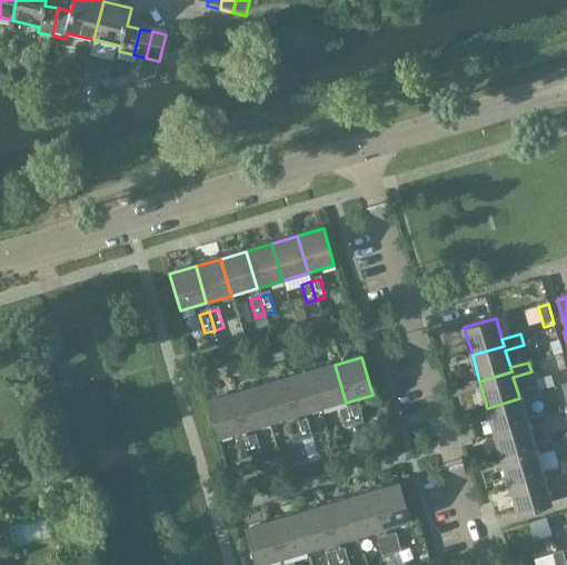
[(335,365),(309,373),(320,409),(346,403),(335,365)]
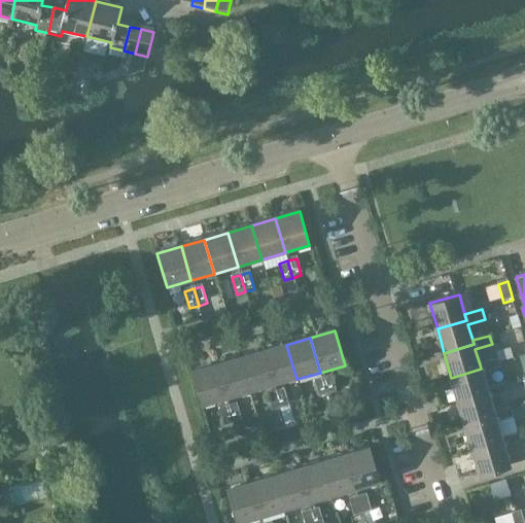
[(273,386),(296,379),(286,345),(263,351),(273,386)]
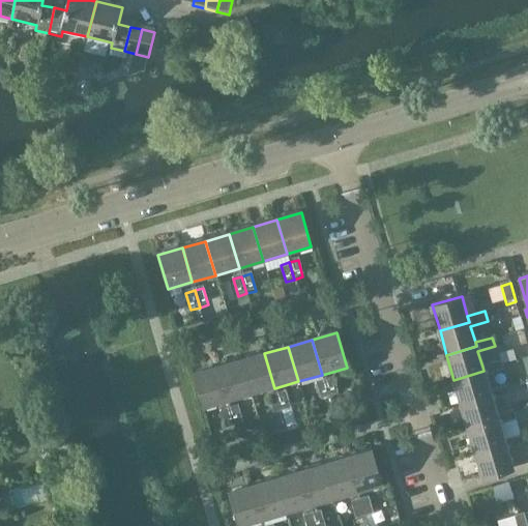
[(510,352),(499,355),(501,366),(514,362),(510,352)]
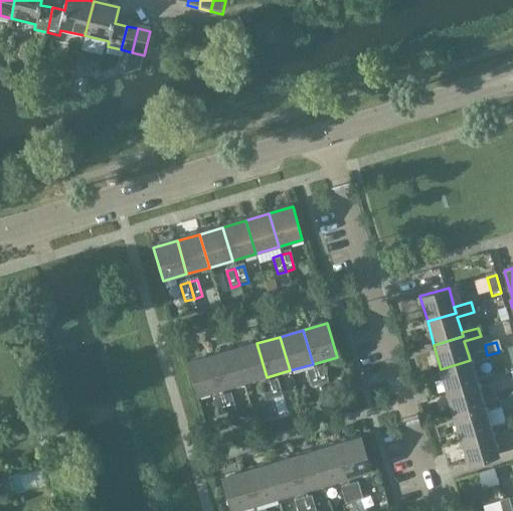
[(243,384),(267,377),(257,343),(234,350),(243,384)]
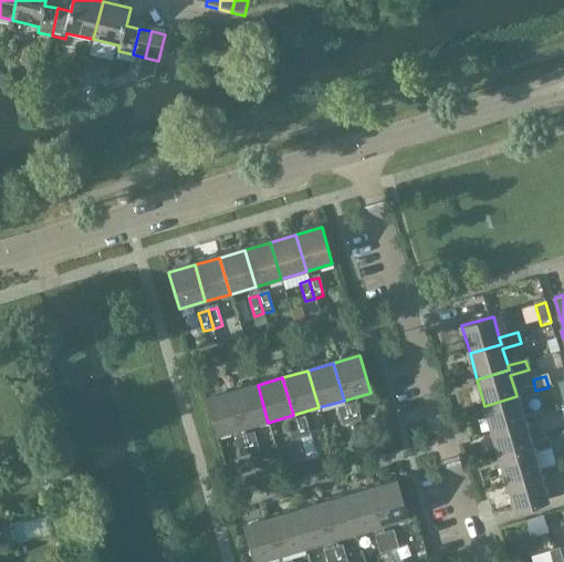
[(258,385),(232,393),(242,429),(268,423),(258,385)]
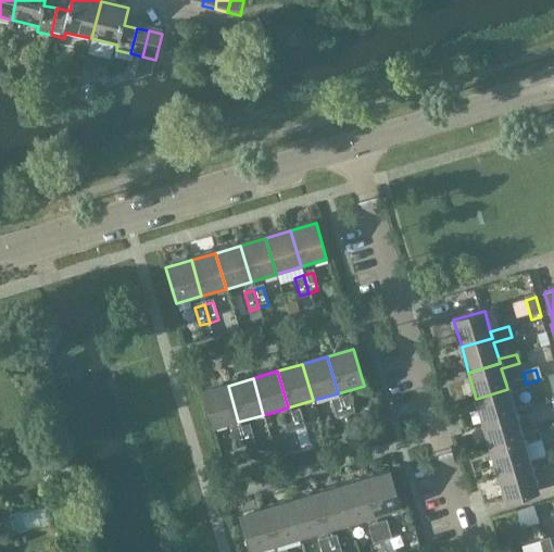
[(476,399),(483,424),(515,415),(514,411),(510,394),(527,389),(524,379),(506,385),(507,389),(476,399)]
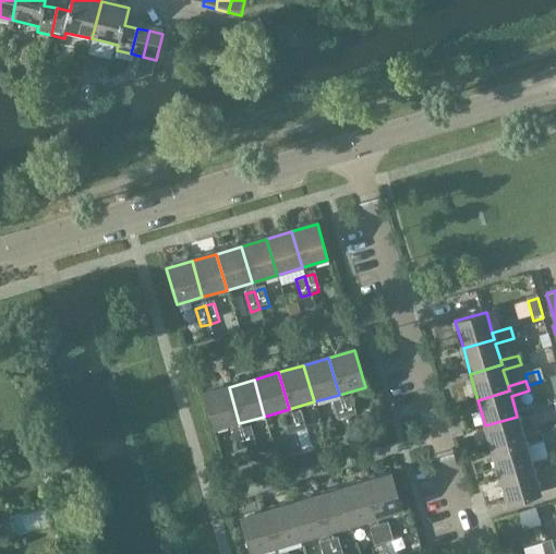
[(214,431),(239,423),(229,387),(203,395),(214,431)]
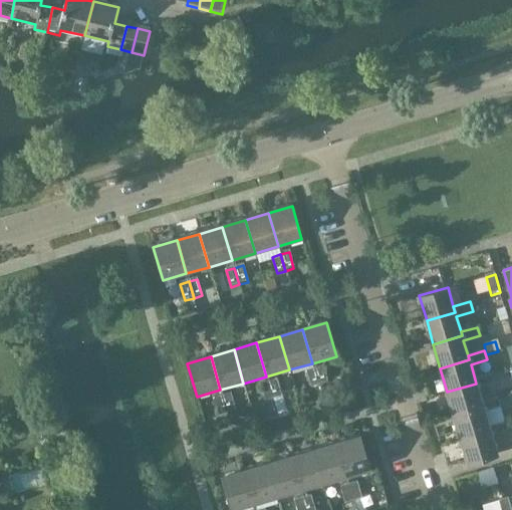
[(323,368),(314,370),(319,388),(328,385),(323,368)]
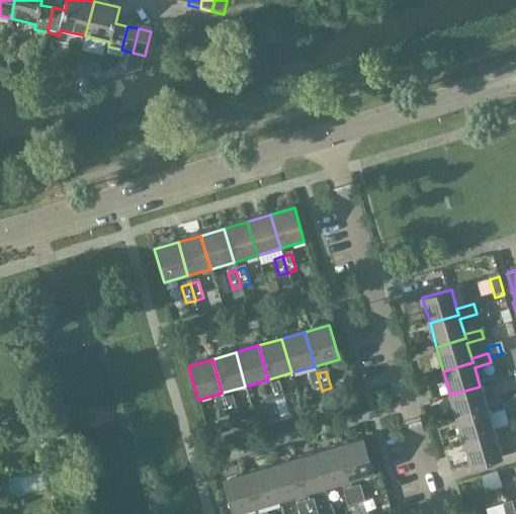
[(322,391),(317,373),(309,376),(314,393),(322,391)]
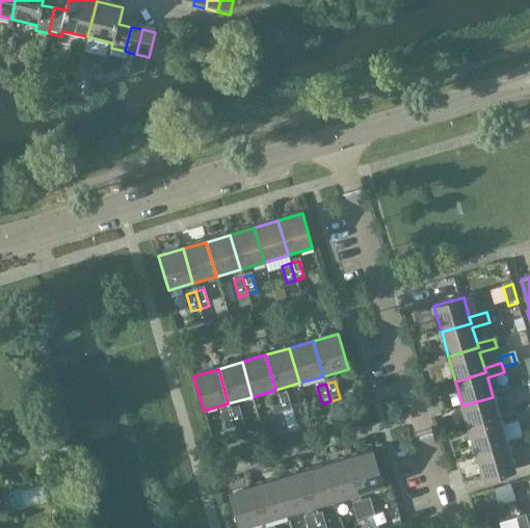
[(462,405),(470,430),(500,422),(499,418),(495,402),(511,398),(508,388),(492,393),(493,397),(462,405)]
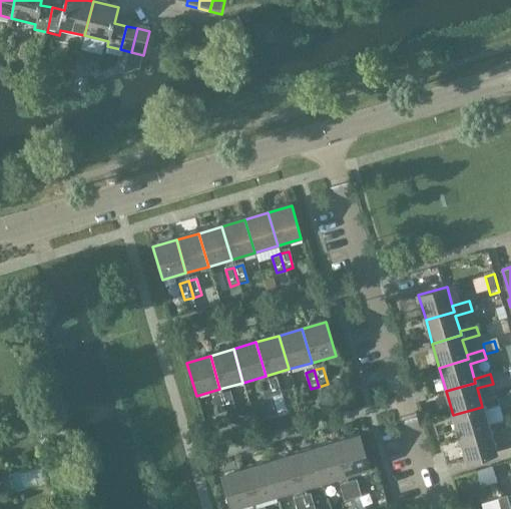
[(277,381),(268,384),(273,400),(282,398),(277,381)]
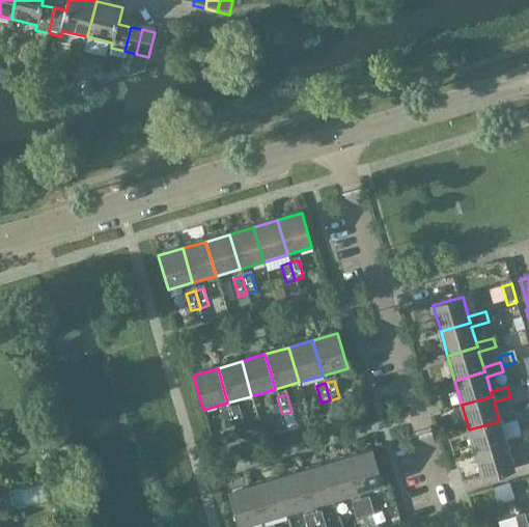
[(282,414),(277,397),(269,399),(274,417),(282,414)]
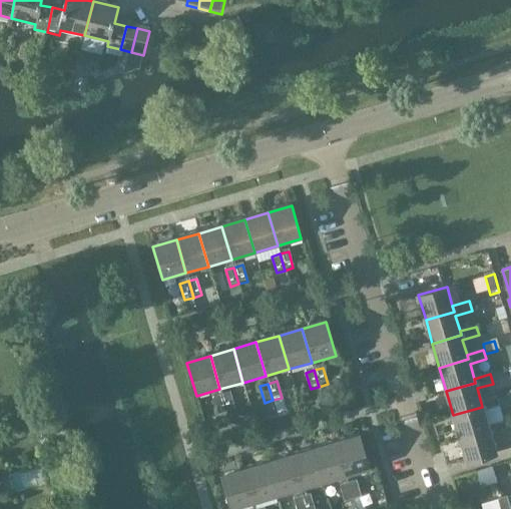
[(222,397),(227,413),(235,411),(230,394),(222,397)]
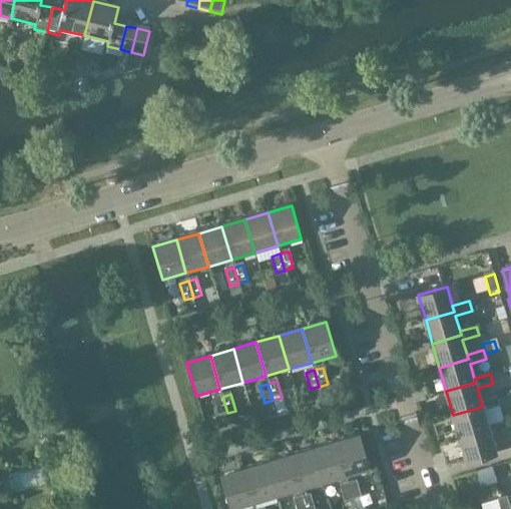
[(218,416),(227,413),(222,397),(213,399),(218,416)]
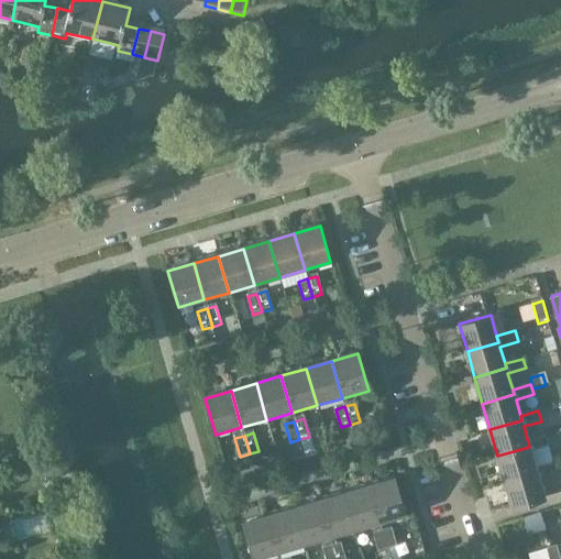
[(497,456),(505,482),(538,472),(536,469),(531,452),(549,447),(546,437),(528,442),(529,447),(497,456)]
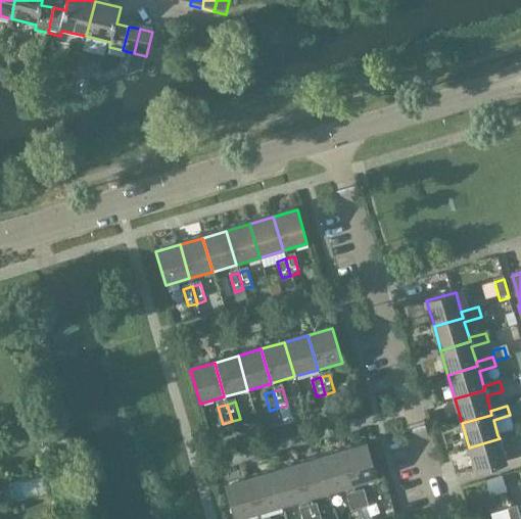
[(514,430),(498,435),(500,438),(469,447),(476,473),(507,464),(501,444),(517,439),(514,430)]
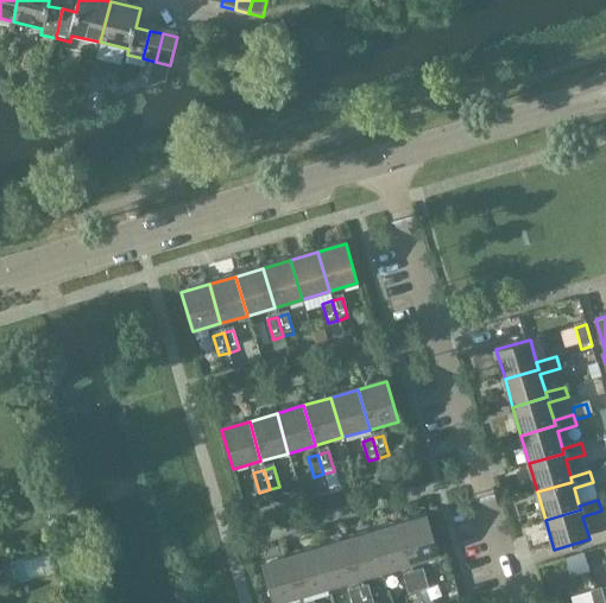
[(427,518),(399,526),(410,565),(439,557),(427,518)]
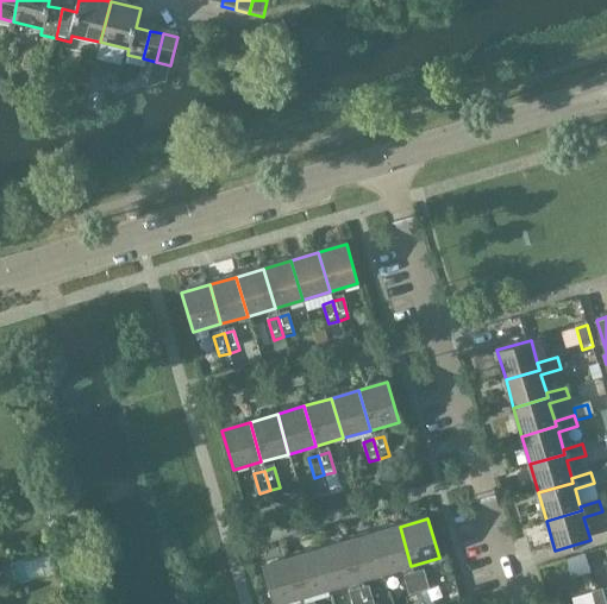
[(400,527),(373,534),(383,573),(411,566),(400,527)]
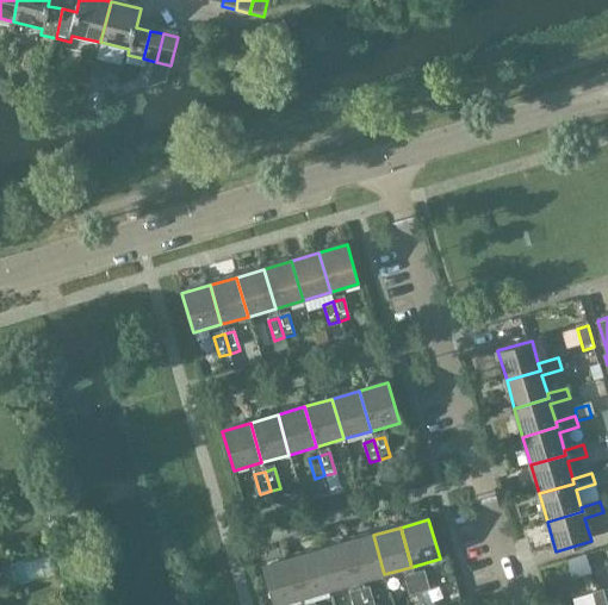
[(373,535),(346,543),(357,582),(384,574),(373,535)]
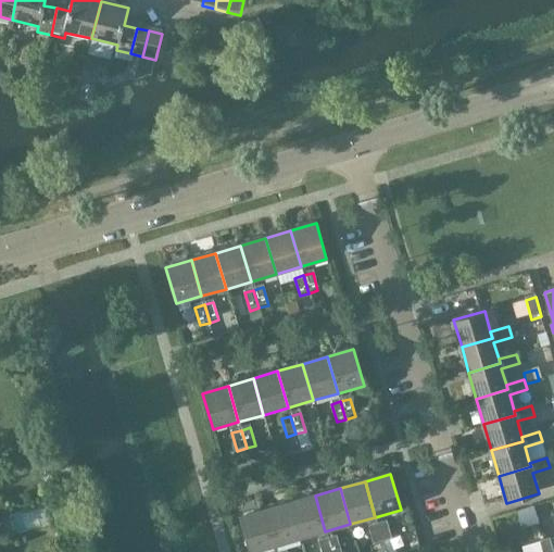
[(300,539),(325,531),(315,496),(289,503),(300,539)]
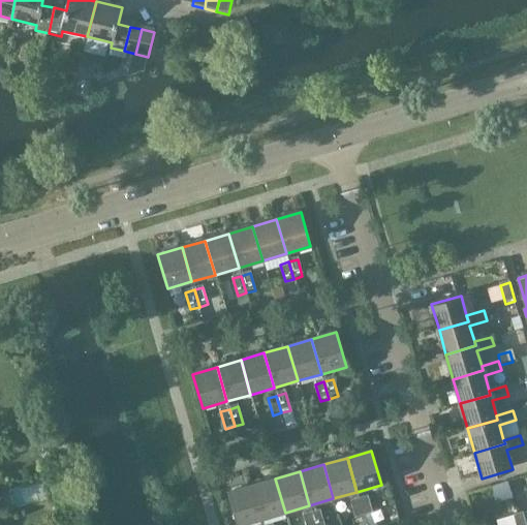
[(275,479),(251,485),(261,519),(285,513),(275,479)]
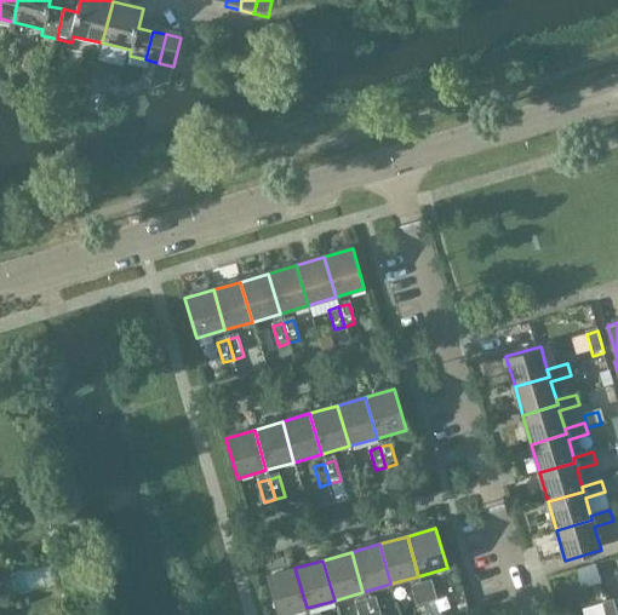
[(286,614),(307,608),(295,568),(267,576),(276,614),(286,614)]
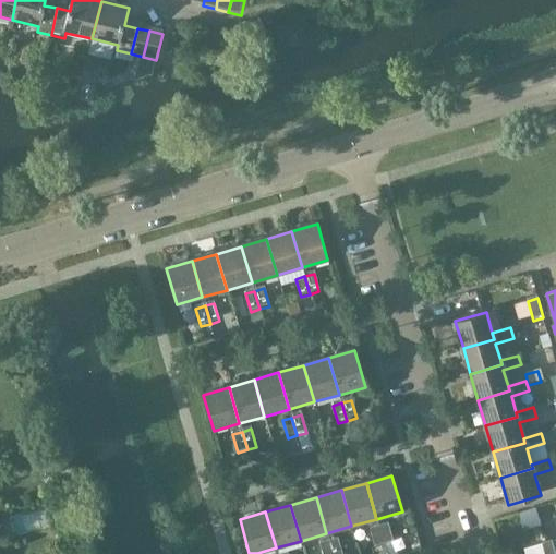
[(379,527),(385,545),(394,542),(388,525),(379,527)]
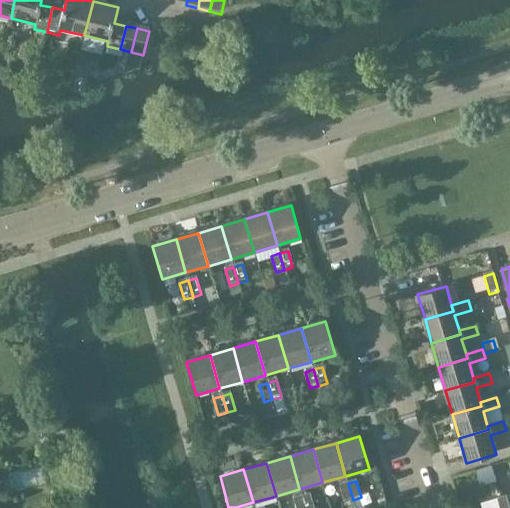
[(344,502),(353,500),(348,483),(339,486),(344,502)]
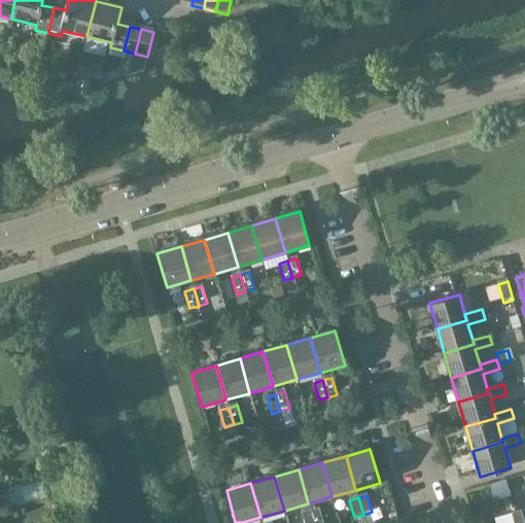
[(319,509),(310,512),(314,522),(323,522),(319,509)]
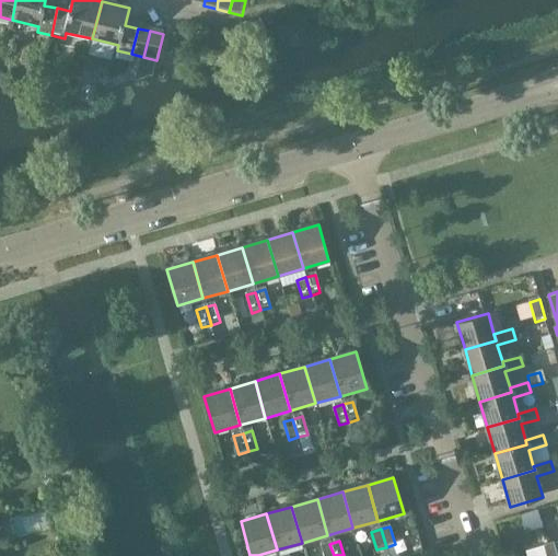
[(334,555),(329,544),(321,546),(323,555),(334,555)]
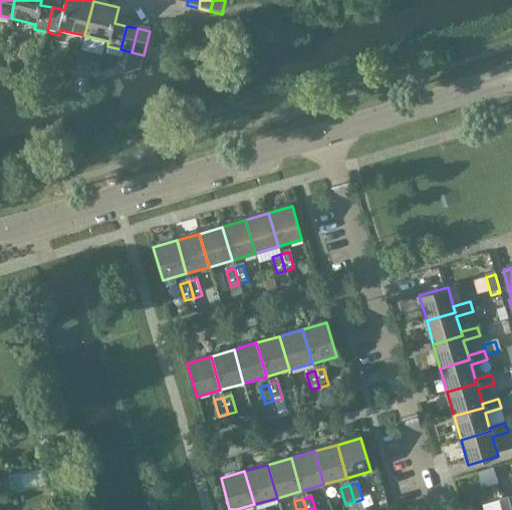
[(511,506),(509,499),(499,502),(501,509),(511,509),(511,506)]
